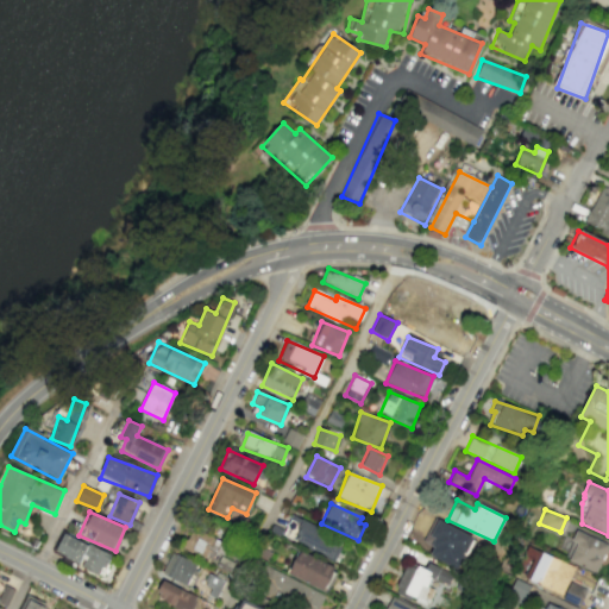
[(433,547),(429,556),(458,570),(475,538),(434,518),(422,541),(433,547)]
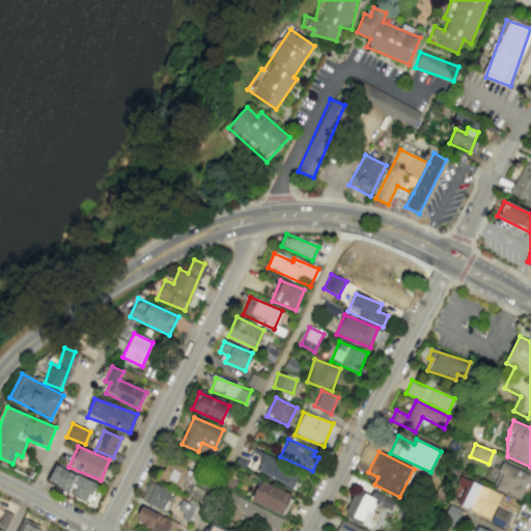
[(194,485),(198,474),(167,462),(160,479),(201,497),(204,490),(194,485)]
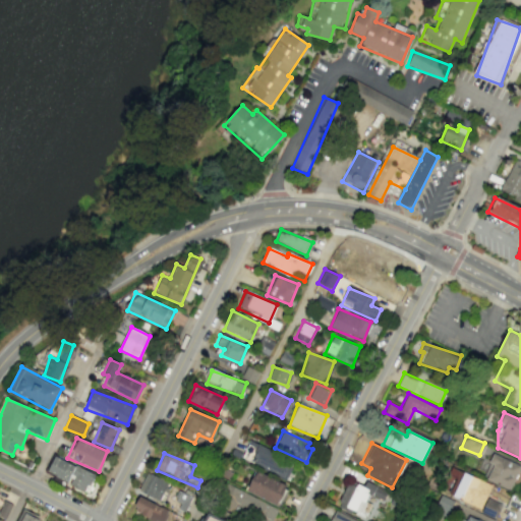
[(510,489),(519,465),(493,455),(483,480),(510,489)]
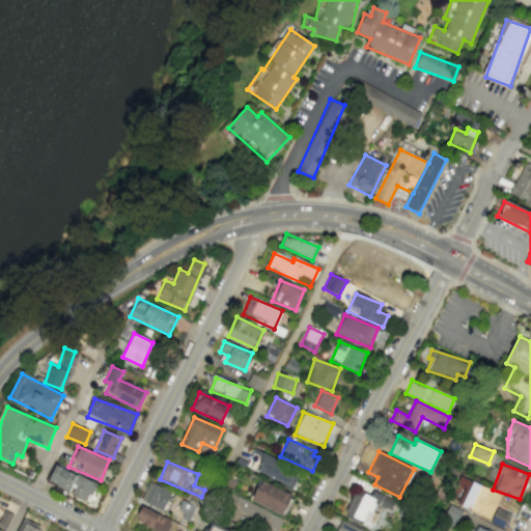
[(49,481),(70,491),(77,474),(55,465),(49,481)]
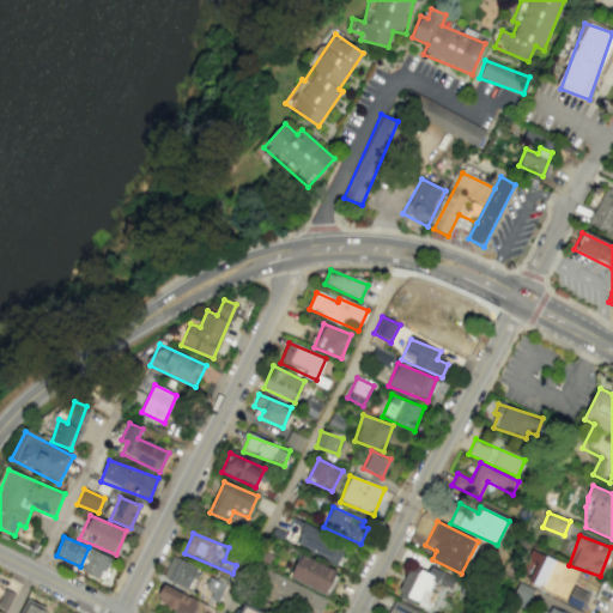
[(80,570),(103,580),(111,557),(90,548),(80,570)]
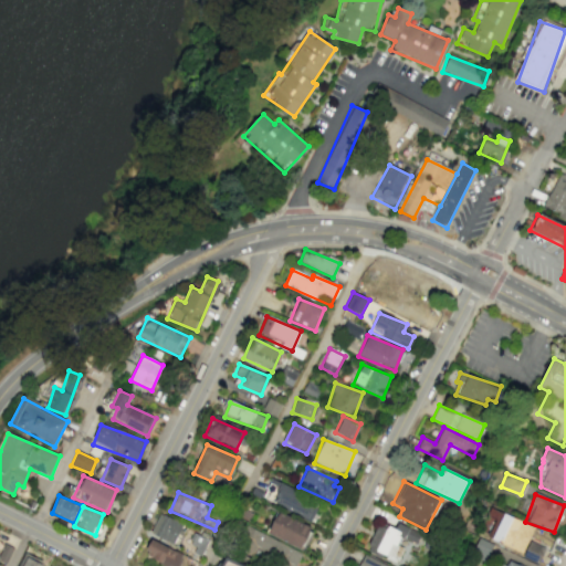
[(522,553),(534,526),(490,507),(479,534),(522,553)]
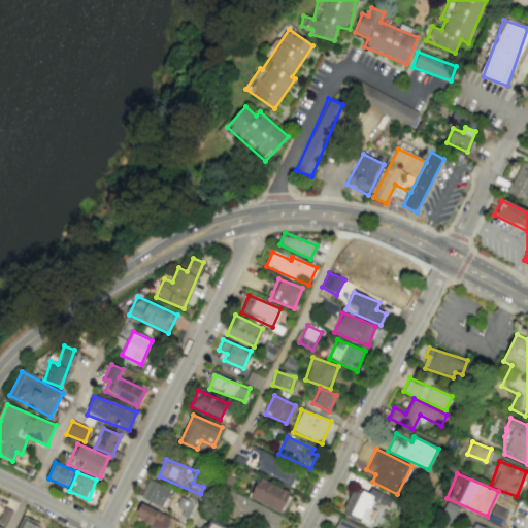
[(291,491),(258,477),(250,498),(283,512),(291,491)]
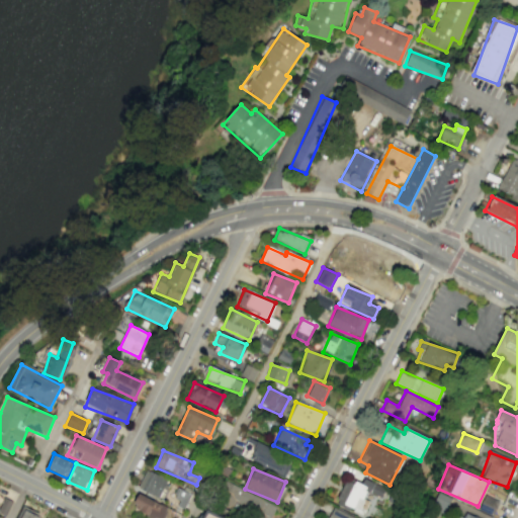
[(138,488),(161,499),(170,481),(147,469),(138,488)]
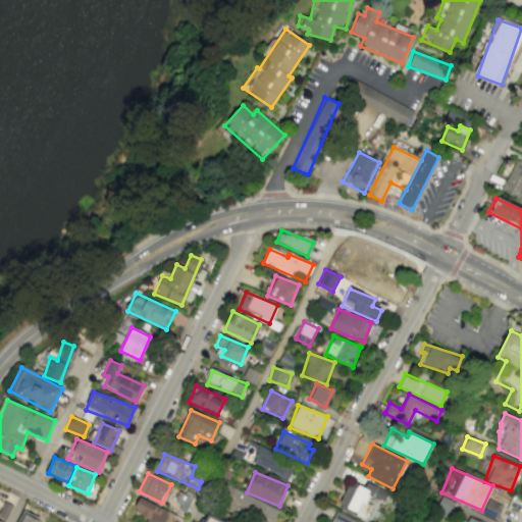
[(383,502),(387,491),(366,482),(363,488),(348,482),(337,507),(364,518),(373,498),(383,502)]
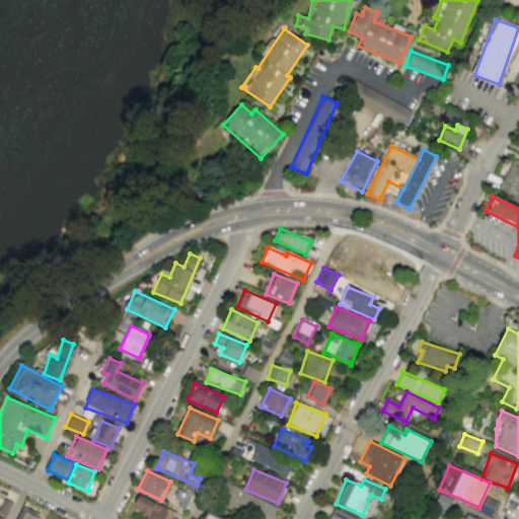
[(271,518),(277,507),(233,486),(224,505),(251,518),(271,518)]
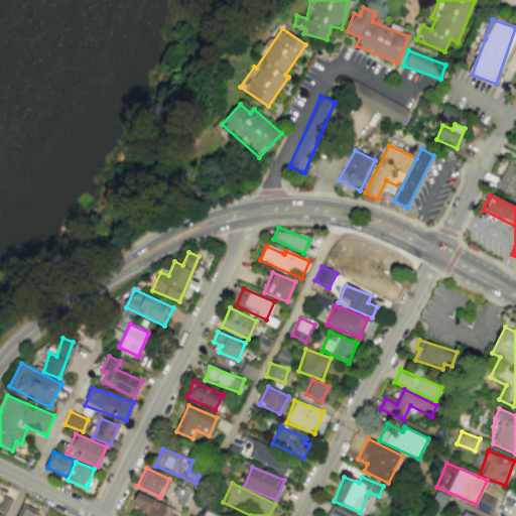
[(190,492),(176,486),(170,501),(183,507),(190,492)]
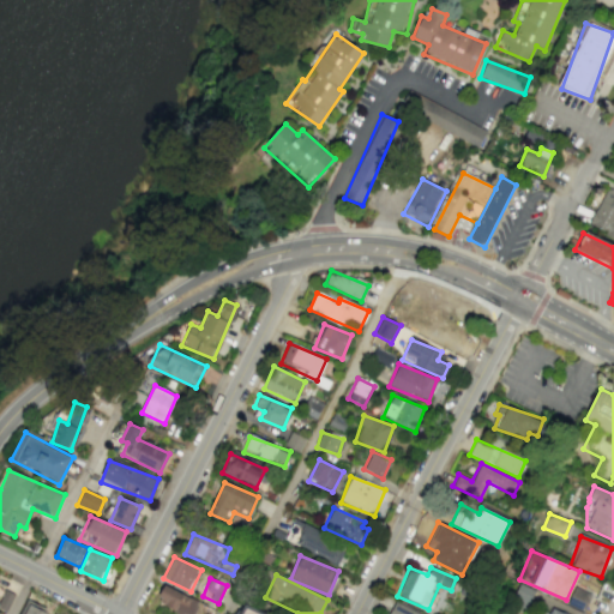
[(525,608),(534,590),(518,584),(511,602),(525,608)]
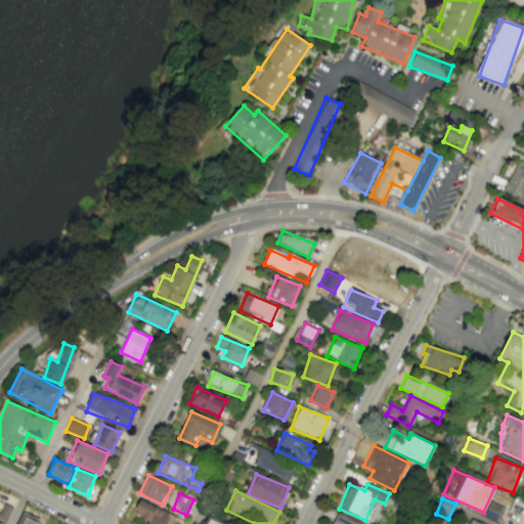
[(505,507),(489,500),(483,516),(498,522),(505,507)]
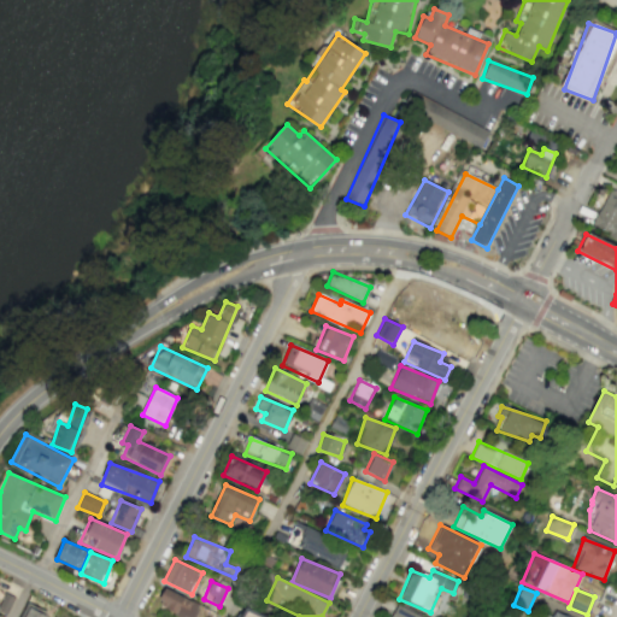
[(195,616),(200,603),(164,591),(158,607),(188,616),(195,616)]
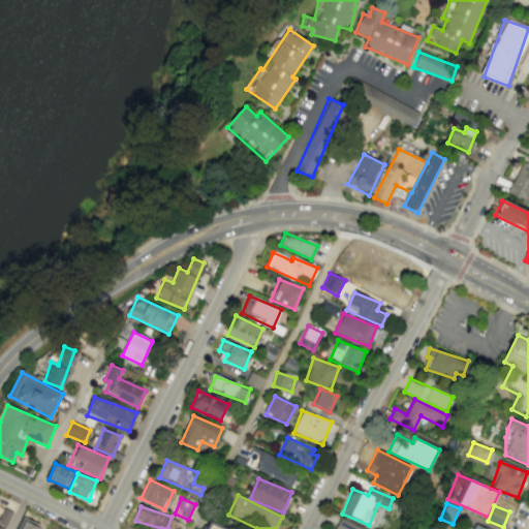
[(18,528),(40,528),(42,527),(24,518),(18,528)]
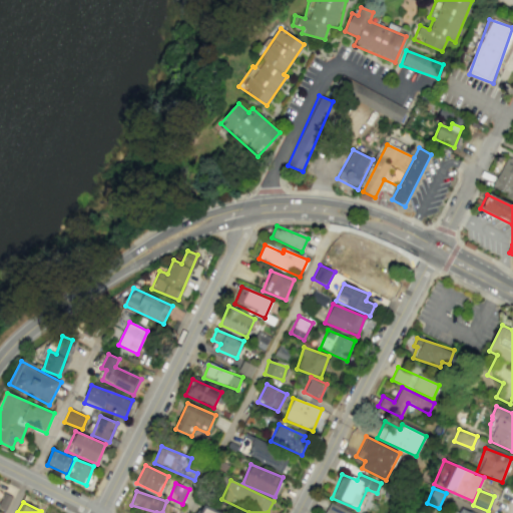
[(196,512),(221,512),(202,502),(196,512)]
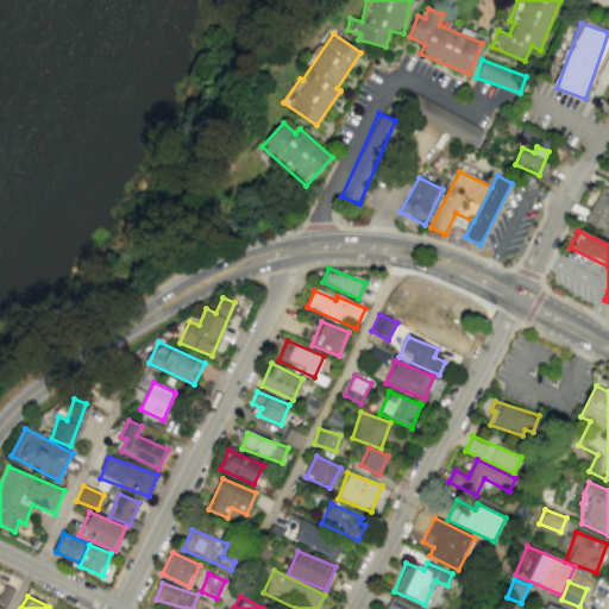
[(385,608),(415,608),(390,598),(385,608)]
